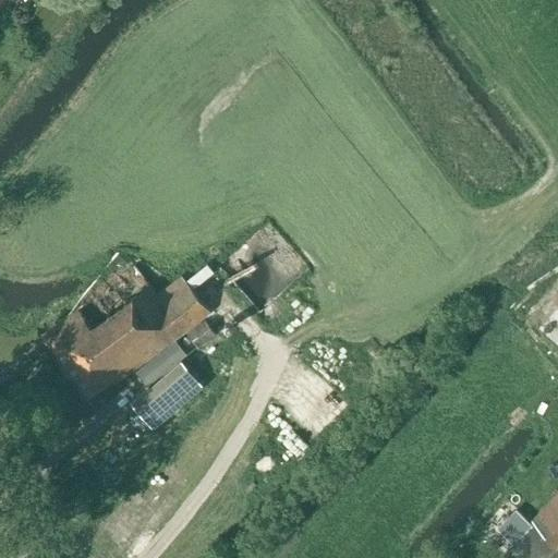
[(155,296),(133,267),(43,335),(53,351),(88,398),(110,381),(112,385),(209,313),(192,290),(213,274),(206,266),(185,282),(181,276),(155,296)]
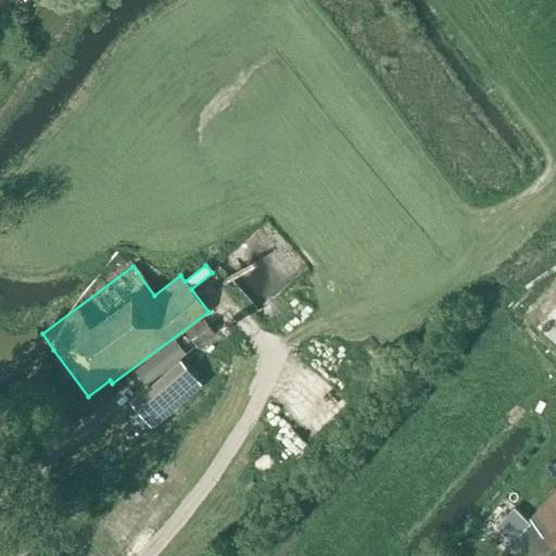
[(214,335),(204,319),(187,332),(197,346),(214,335)]
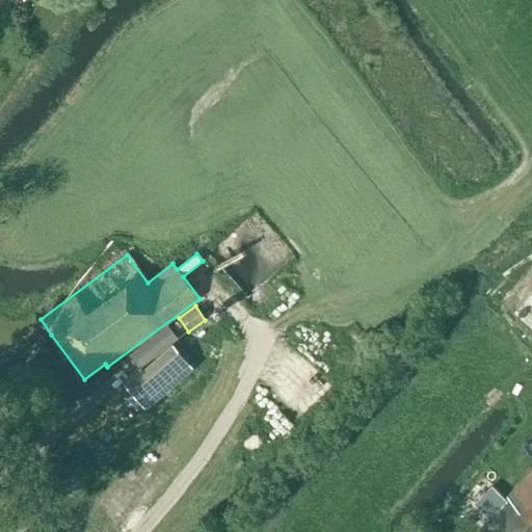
[(174,344),(125,384),(147,410),(195,369),(174,344)]
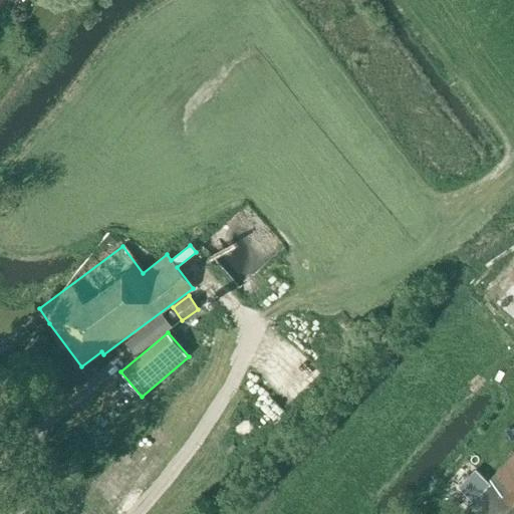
[(513,513),(513,454),(488,482),(490,484),(472,503),(483,513),(513,513)]
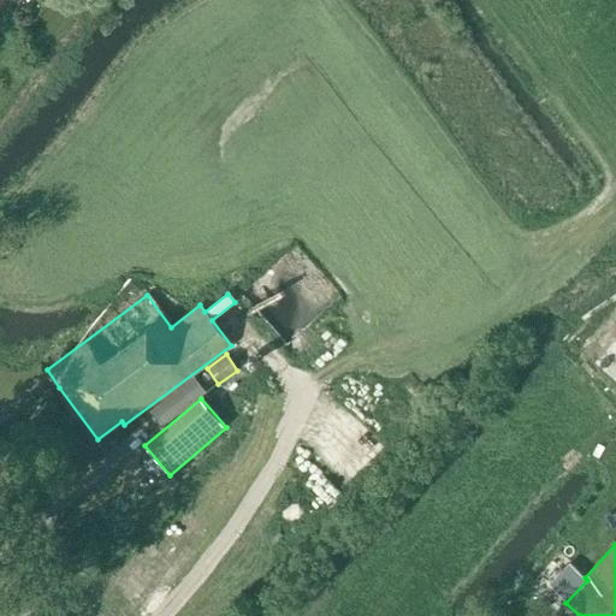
[(568,592),(590,568),(572,551),(550,575),(568,592)]
